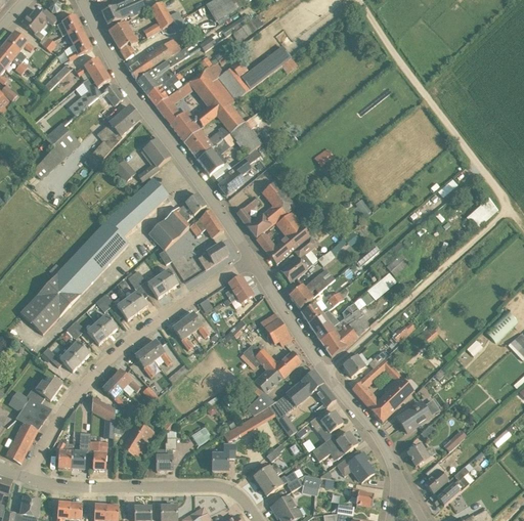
[(49,8),(51,11),(56,12),(60,9),(60,4),(57,1),(53,0),(49,3),(49,8)]
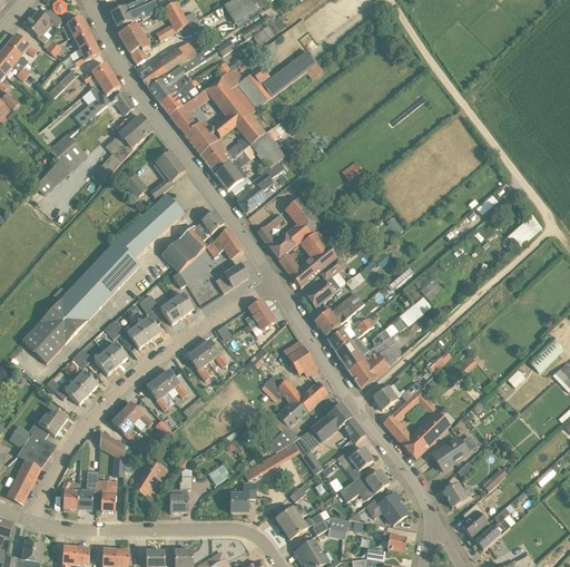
[(127,6),(111,12),(117,27),(140,16),(143,19),(157,11),(151,0),(140,0),(127,7),(127,6)]
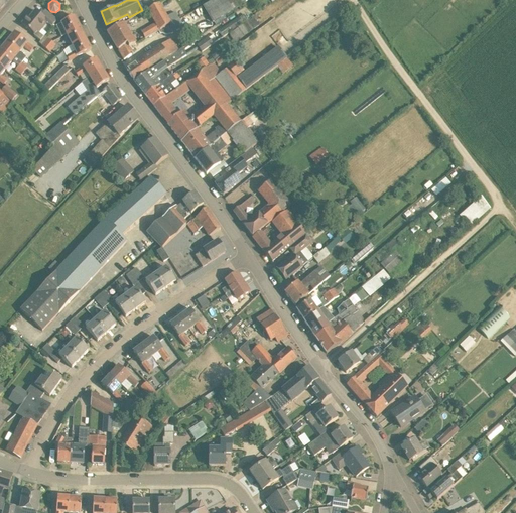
[(208,0),(204,3),(213,20),(233,8),(238,5),(236,0),(208,0)]
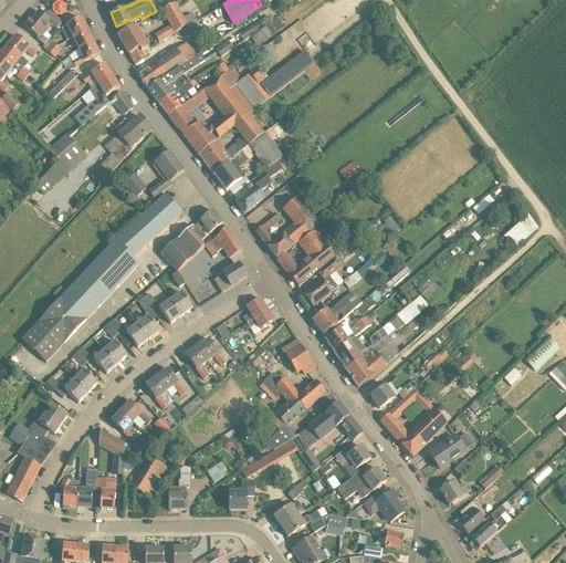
[(187,24),(174,1),(160,9),(169,23),(154,32),(159,40),(182,27),(187,24)]
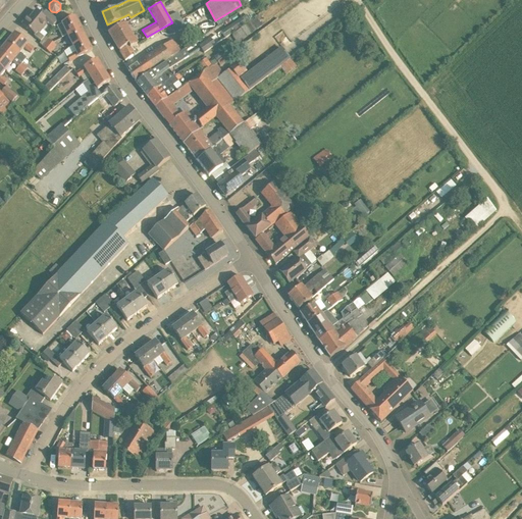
[(21,21),(35,33),(37,30),(46,17),(54,23),(57,18),(45,8),(41,13),(36,8),(29,16),(27,14),(21,21)]
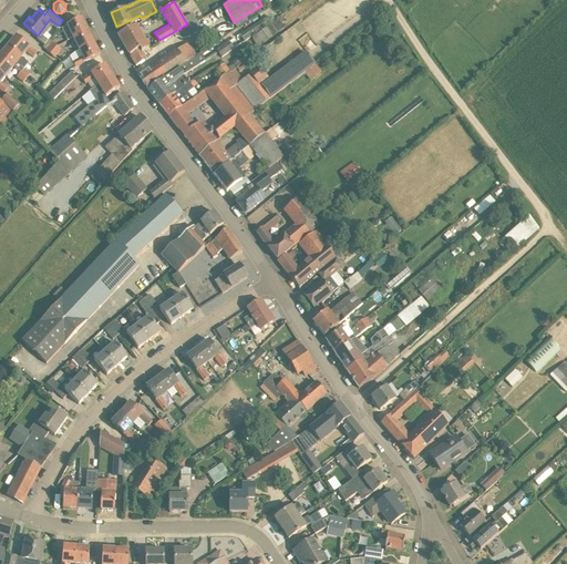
[(72,36),(88,29),(81,16),(61,26),(66,39),(72,36)]
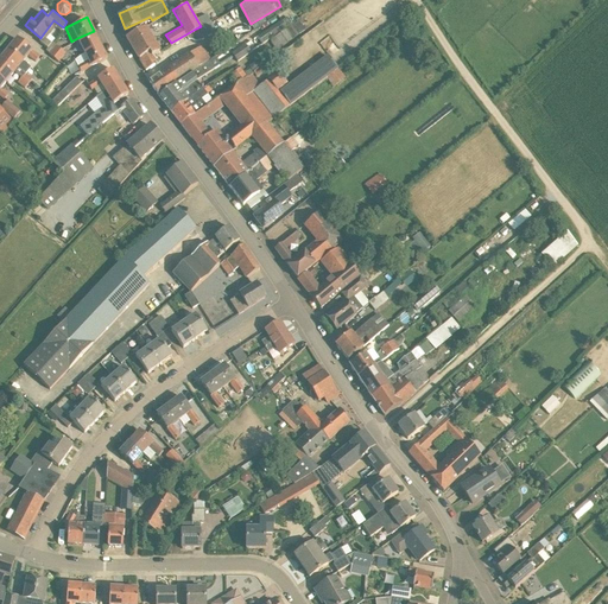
[(282,18),(258,35),(263,42),(286,25),(282,18)]
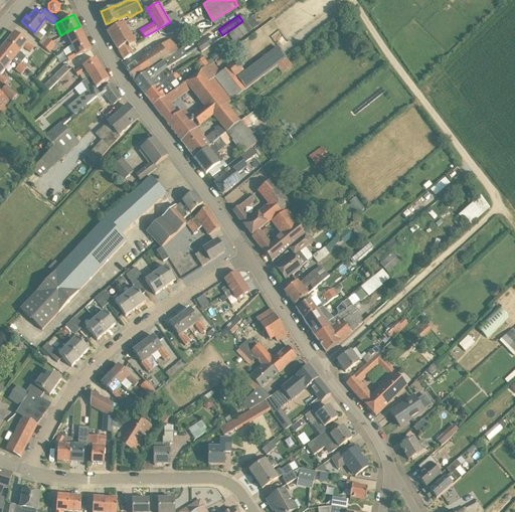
[(228,33),(234,41),(259,24),(252,16),(242,23),(228,33)]
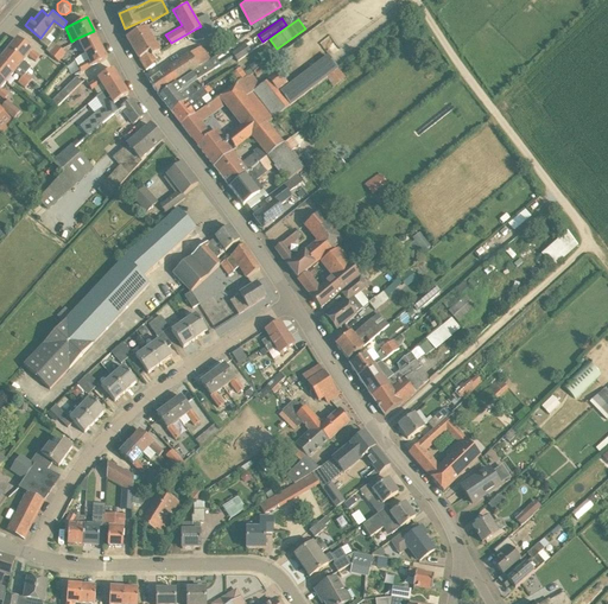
[(196,29),(201,37),(202,38),(216,30),(210,20),(201,26),(196,29)]
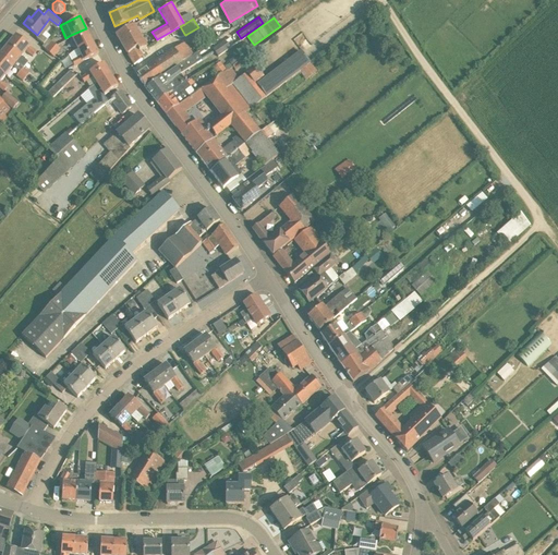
[(147,45),(138,27),(135,22),(117,33),(128,52),(137,47),(140,50),(141,49),(147,45)]
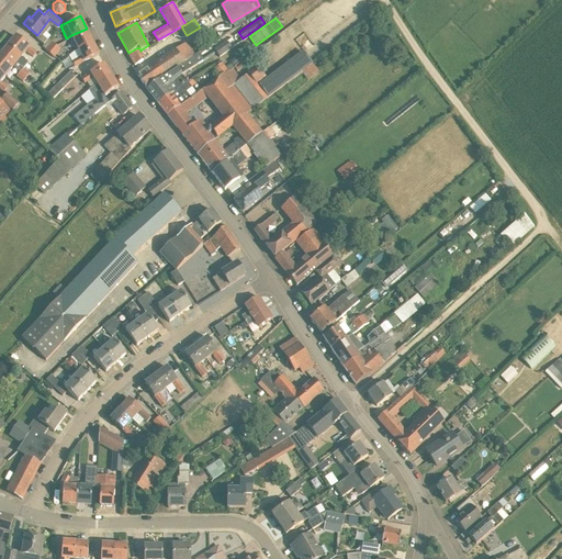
[(71,35),(78,47),(92,41),(87,29),(71,35)]
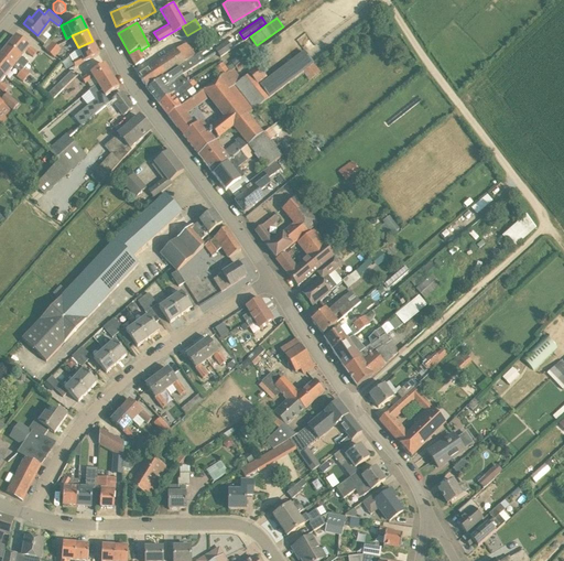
[(40,32),(38,35),(36,36),(44,42),(47,39),(40,32)]
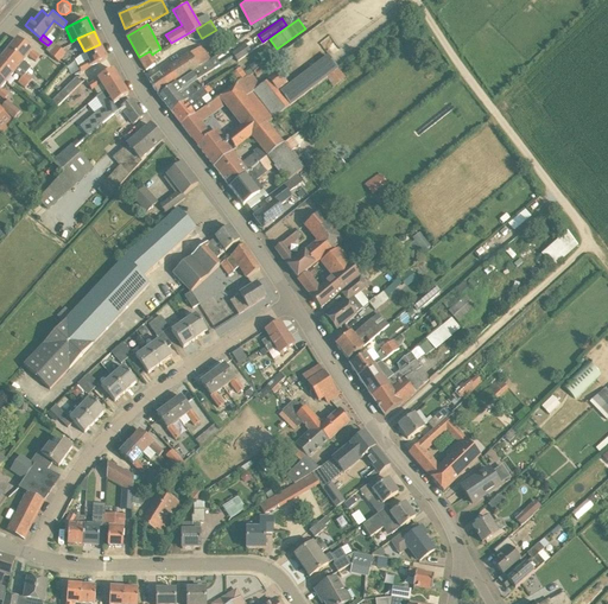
[(17,36),(8,48),(31,65),(39,55),(17,36)]
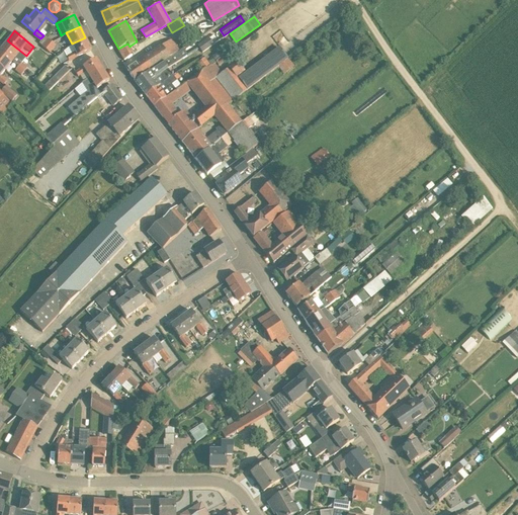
[(38,40),(42,44),(49,36),(45,33),(44,35),(40,38),(38,40)]
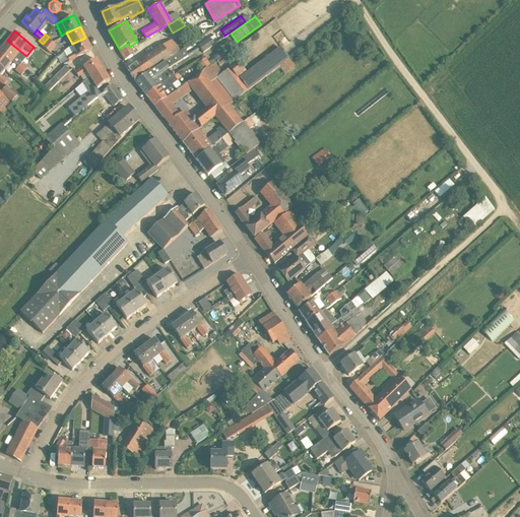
[(199,44),(203,51),(214,43),(210,36),(199,44)]
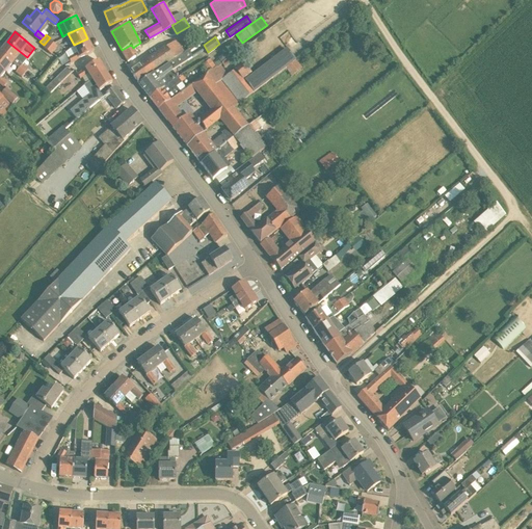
[(44,45),(47,49),(53,41),(50,37),(44,45)]
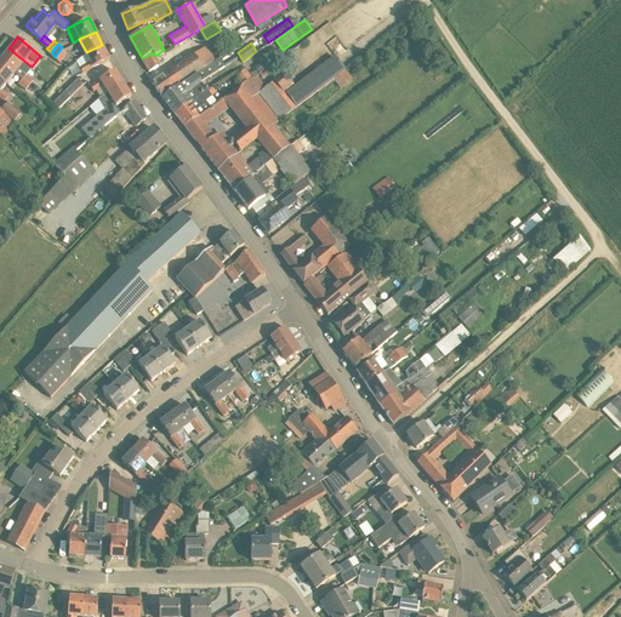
[(102,45),(86,52),(84,55),(77,60),(83,72),(109,58),(102,45)]
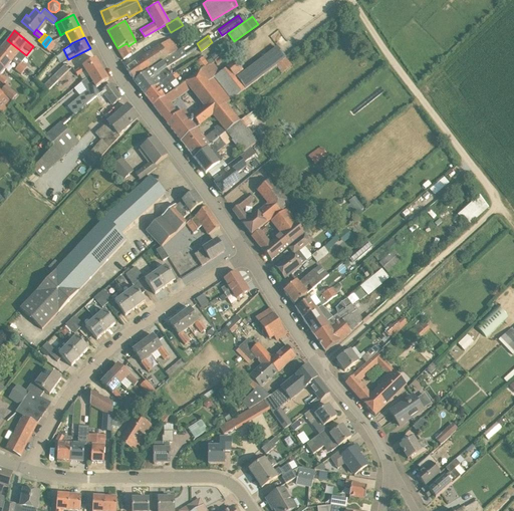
[(168,55),(176,49),(178,48),(170,37),(161,43),(126,67),(134,78),(169,56),(168,55)]
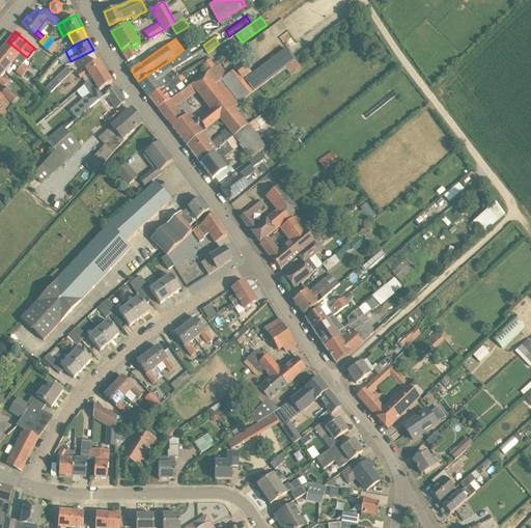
[(53,40),(47,49),(51,52),(57,45),(53,40)]
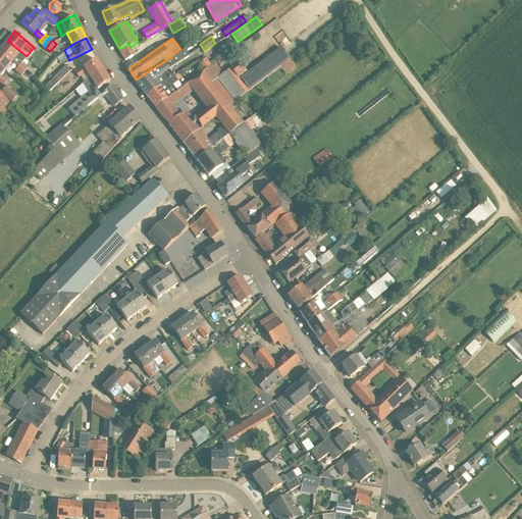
[(7,41),(0,49),(12,60),(18,65),(24,70),(28,65),(22,61),(27,56),(7,41)]
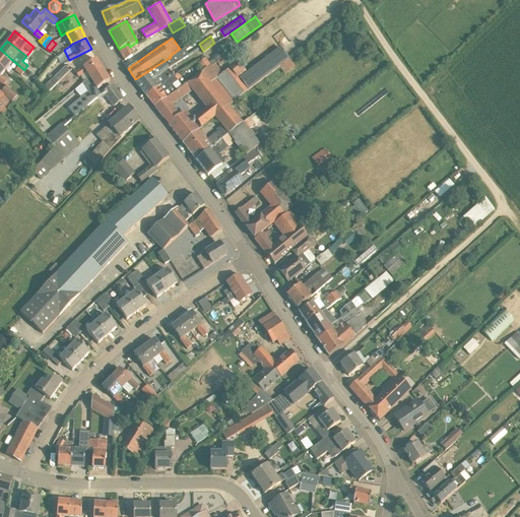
[(134,52),(131,46),(130,47),(128,44),(119,49),(125,58),(133,54),(132,53),(134,52)]
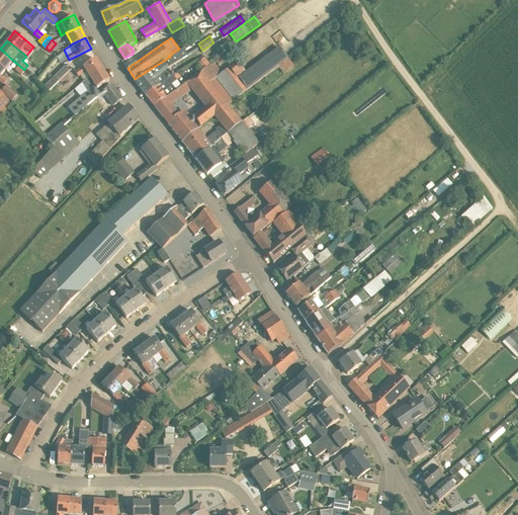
[(288,57),(279,45),(238,76),(247,88),(288,57)]
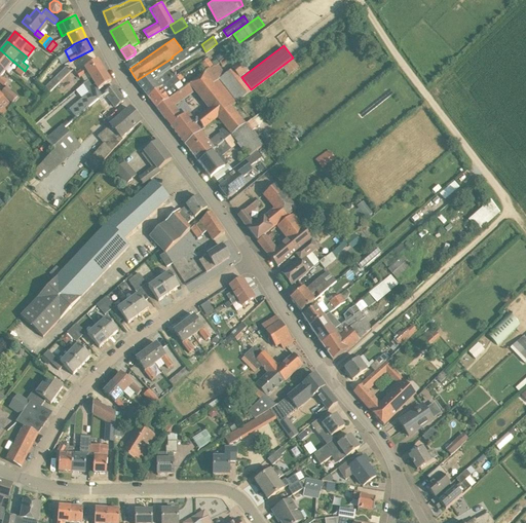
[(216,55),(217,57),(220,61),(222,65),(233,55),(226,46),(216,55)]
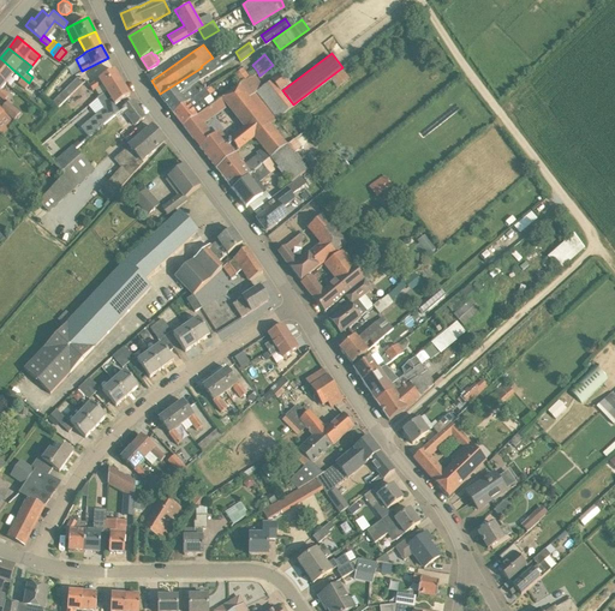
[(0,58),(0,76),(6,82),(15,71),(0,58)]
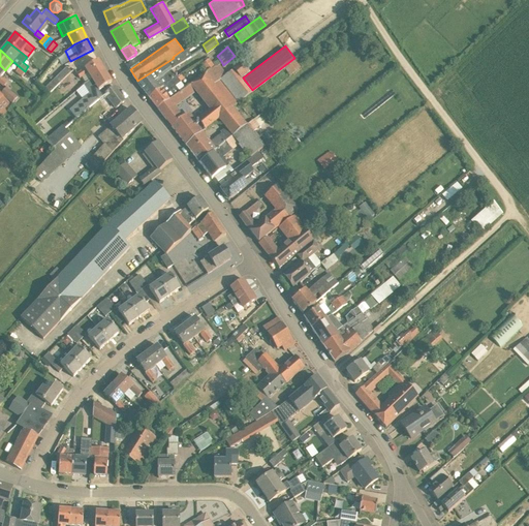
[(172,68),(187,59),(181,51),(173,57),(174,58),(137,81),(144,88),(172,68)]
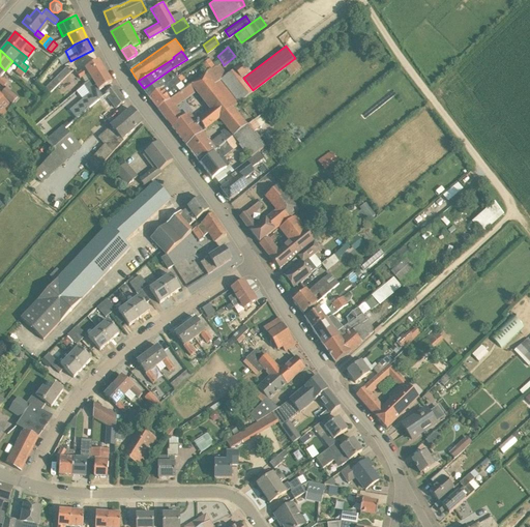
[(203,62),(208,70),(216,65),(210,57),(203,62)]
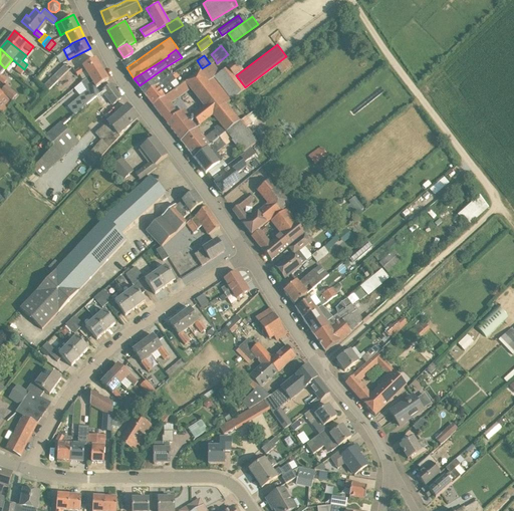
[(80,73),(83,79),(102,68),(96,57),(75,70),(78,75),(80,73)]
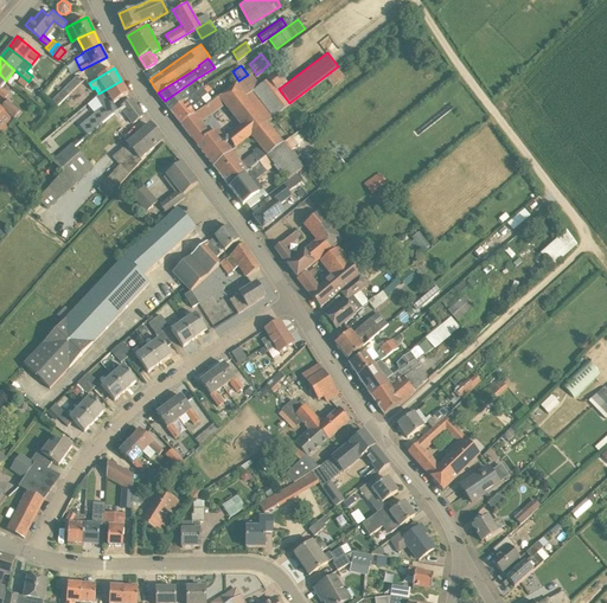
[(238,81),(237,82),(247,95),(253,90),(273,116),(283,108),(289,103),(279,89),(278,88),(275,89),(267,78),(259,83),(251,72),(248,75),(238,81)]
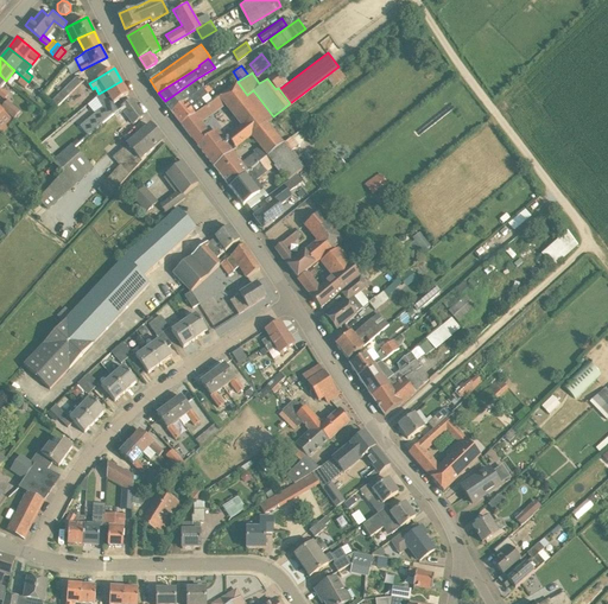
[(25,87),(29,82),(21,76),(18,81),(25,87)]
